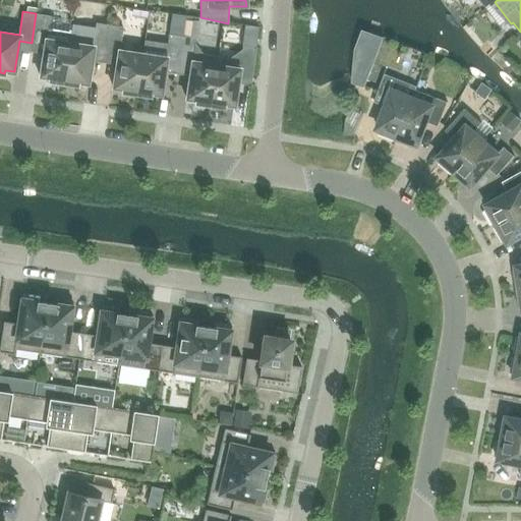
[(69,42),(68,42),(46,39),(50,15),(36,13),(32,43),(44,45),(40,75),(49,77),(49,80),(63,82),(69,42)]
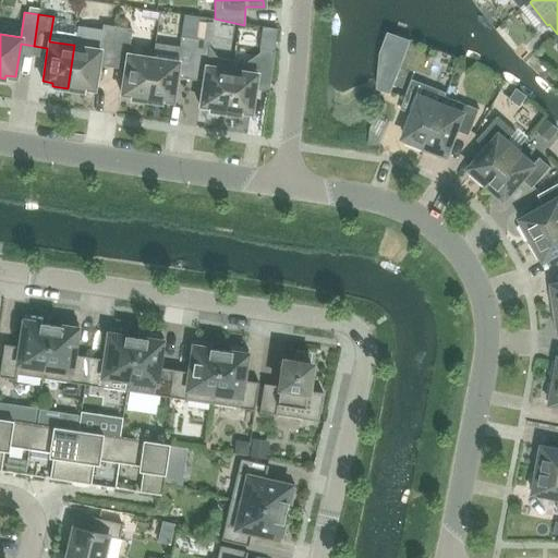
[(76,37),(76,36),(74,36),(73,45),(74,45),(68,88),(83,91),(84,87),(94,88),(99,56),(112,58),(117,26),(102,24),(101,31),(89,39),(76,37)]
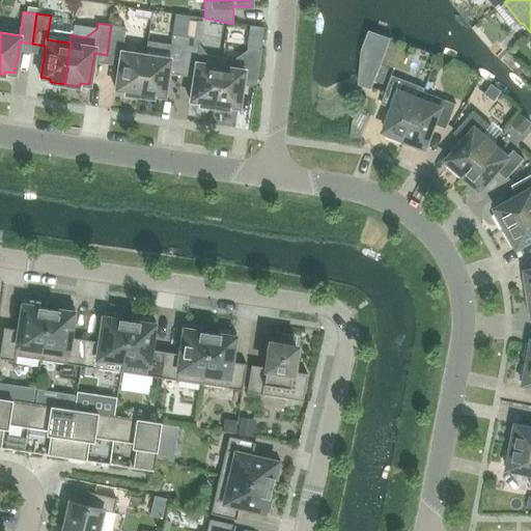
[(123,93),(139,95),(145,54),(121,51),(126,27),(111,25),(107,55),(119,57),(115,88),(124,90),(123,93)]
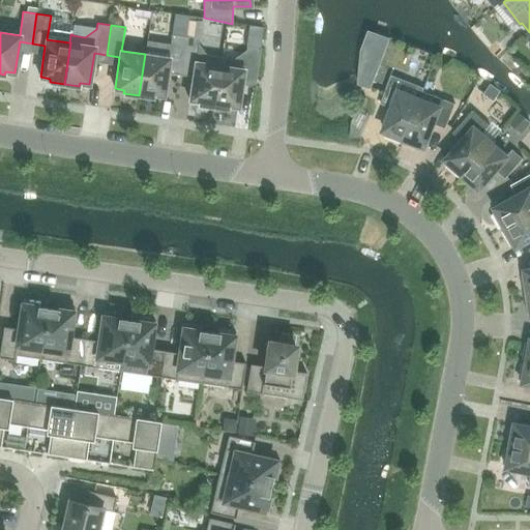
[(170,45),(147,40),(145,54),(139,95),(153,97),(154,94),(164,96),(169,64),(181,66),(185,36),(172,34),(170,45)]
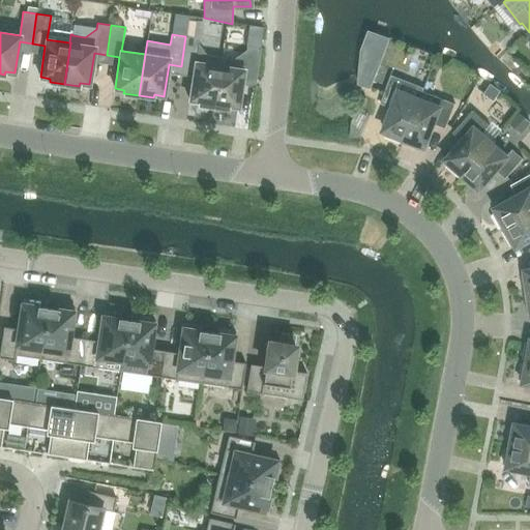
[(198,105),(213,107),(221,57),(206,55),(199,43),(200,38),(185,36),(181,66),(194,68),(189,99),(199,101),(198,105)]
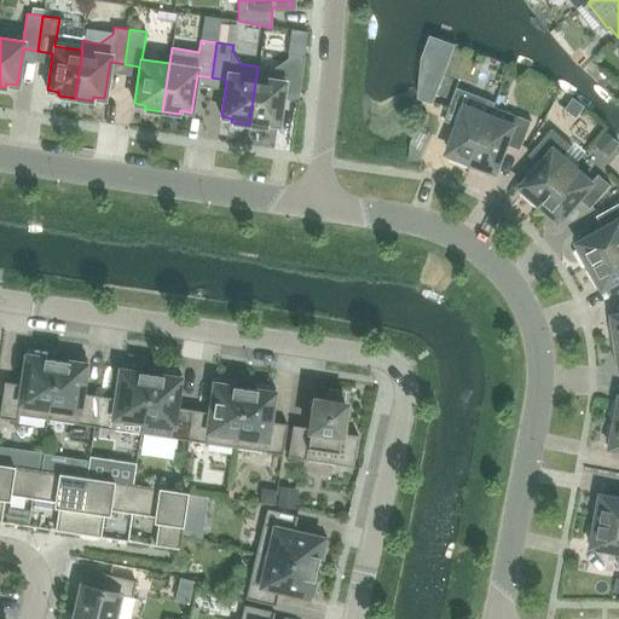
[(266,127),(267,123),(278,125),(283,88),(299,91),(305,55),(289,52),(288,58),(273,69),(258,67),(249,125),(266,127)]
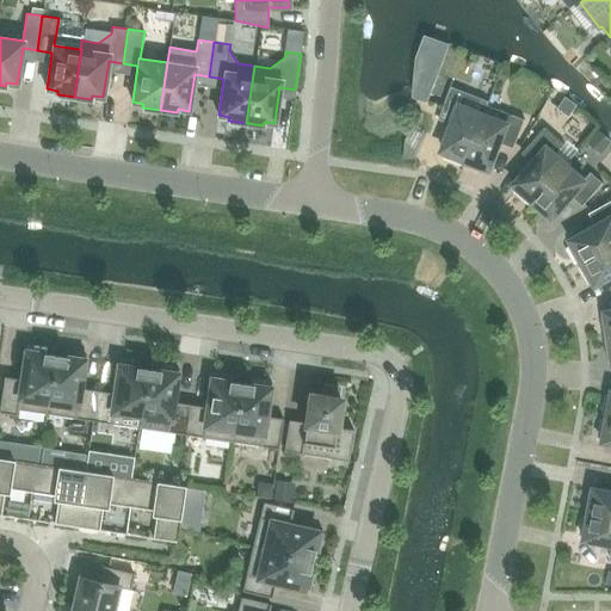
[(451,87),(439,118),(452,124),(443,149),(446,152),(444,156),(464,165),(487,105),(489,102),(451,87)]
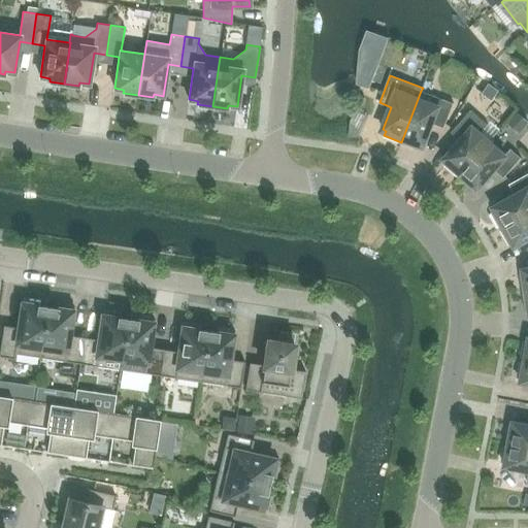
[(492,101),(499,91),(489,84),(482,94),(492,101)]
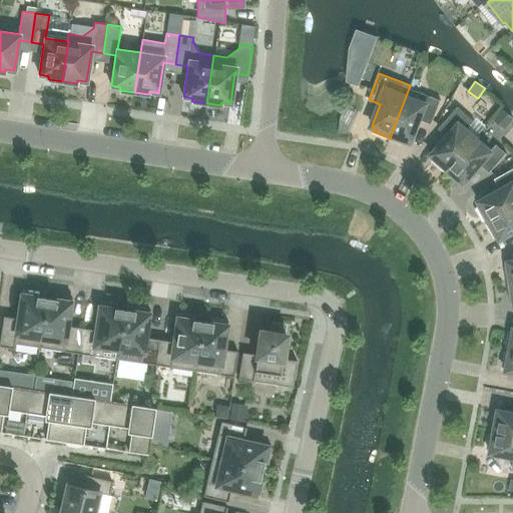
[(409,88),(390,138),(407,144),(409,140),(412,141),(420,119),(432,124),(441,100),(409,88)]
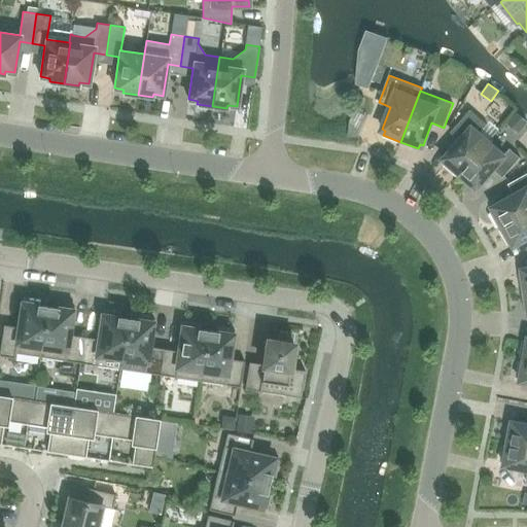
[(447,161),(444,164),(458,176),(488,141),(479,134),(487,125),(470,109),(451,132),(460,140),(444,157),(447,161)]
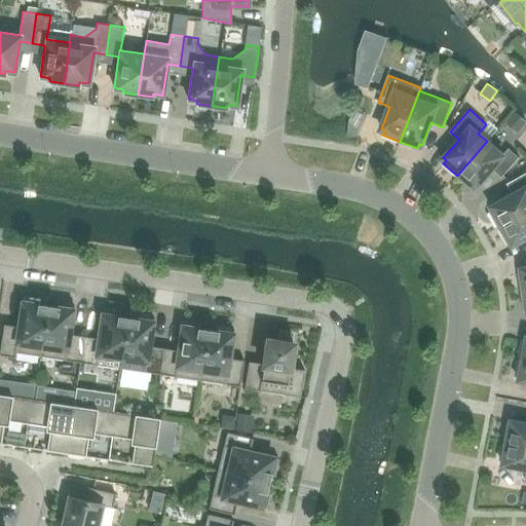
[(487,141),(457,176),(471,188),(474,185),(477,187),(492,168),(501,177),(519,157),(509,148),(503,155),(487,141)]
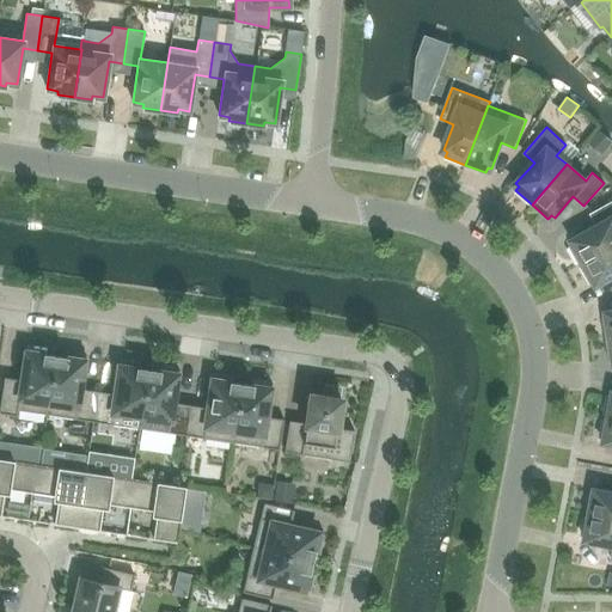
[(570,246),(580,265),(611,246),(611,201),(591,214),(597,226),(573,239),(575,244),(570,246)]
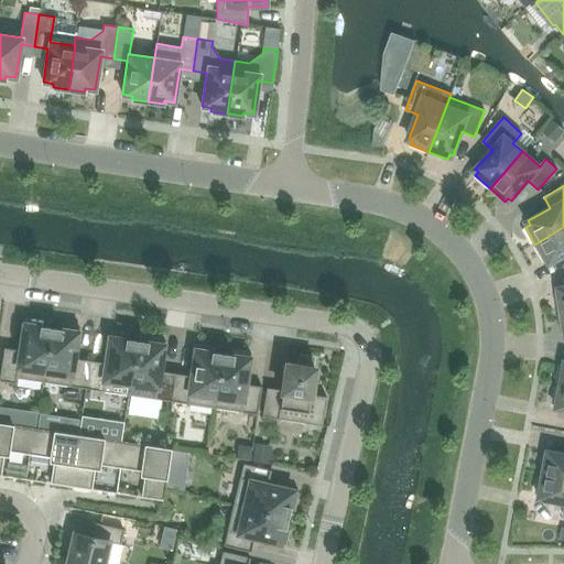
[(544,261),(549,259),(551,262),(563,255),(563,227),(534,245),(544,261)]
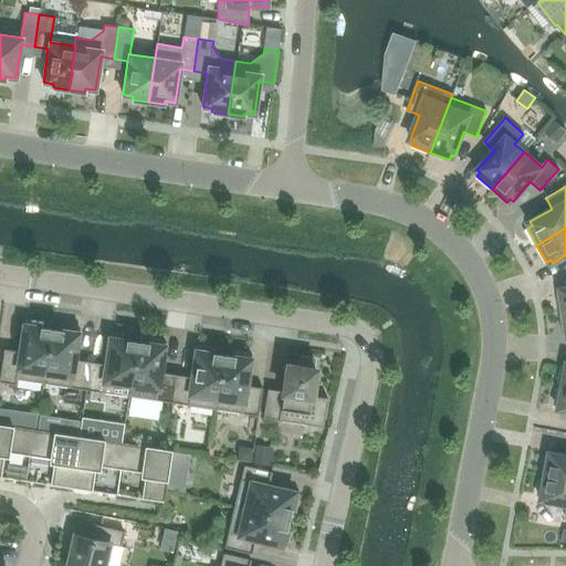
[(17,379),(43,383),(51,328),(43,327),(43,322),(24,318),(20,350),(3,348),(0,374),(0,381),(17,385),(17,379)]
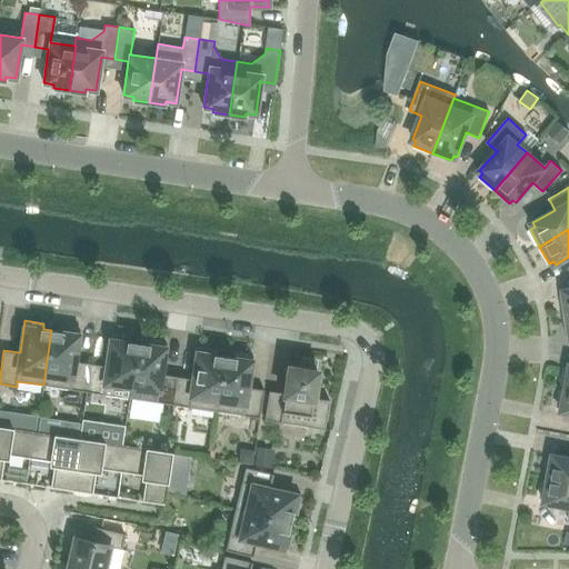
[(59,331),(51,330),(43,385),(87,391),(90,363),(75,361),(79,329),(60,326),(59,331)]
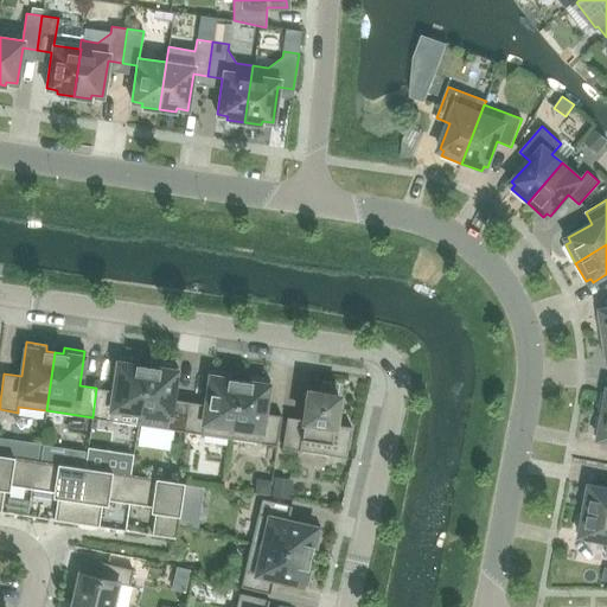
[(139,359),(119,356),(114,390),(96,388),(93,417),(138,425),(147,366),(138,365),(139,359)]
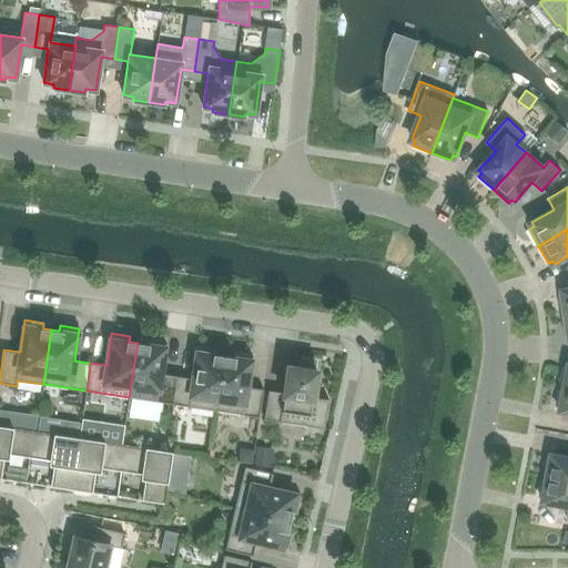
[(129,397),(172,404),(176,376),(161,374),(165,341),(146,338),(145,344),(138,343),(129,397)]
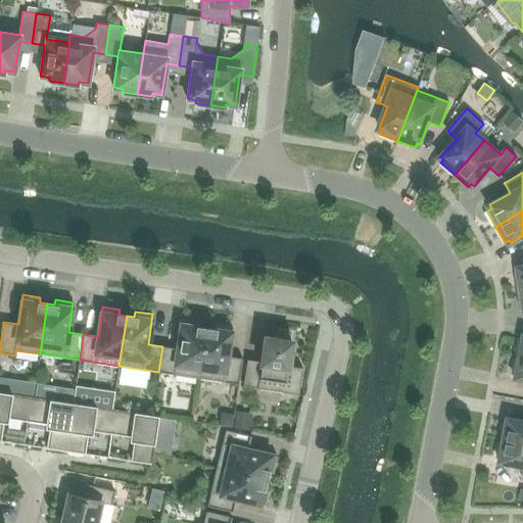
[(198,326),(199,321),(182,319),(177,348),(162,346),(158,372),(198,378),(206,328),(198,326)]
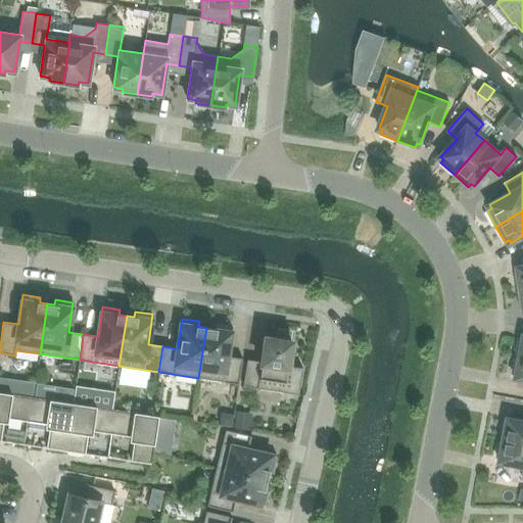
[(214,329),(206,328),(198,378),(238,383),(242,358),(228,355),(232,326),(215,324),(214,329)]
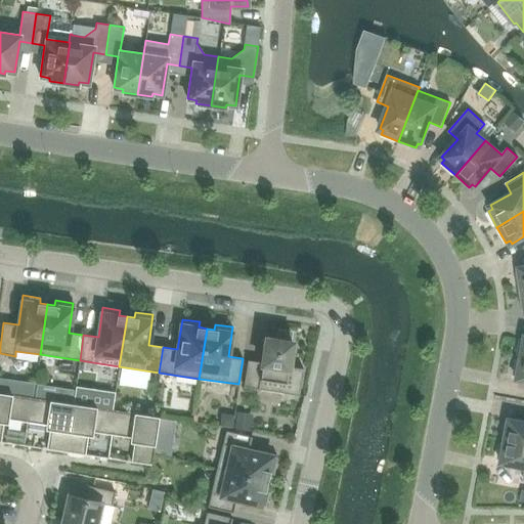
[(262,362),(248,359),(244,387),(299,395),(303,368),(289,365),(292,342),(290,341),(292,333),(278,331),(276,339),(266,338),(262,362)]
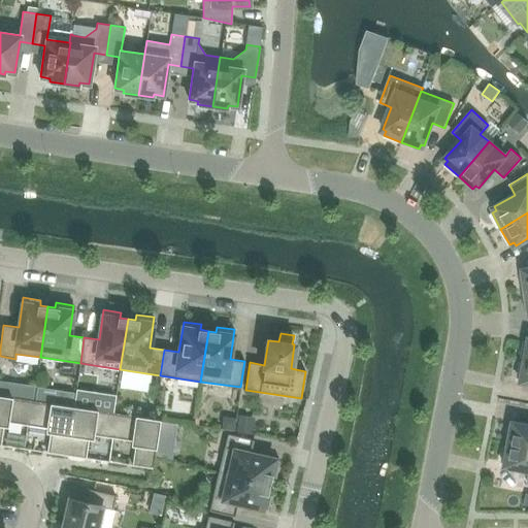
[(527,360),(521,359),(518,377),(523,377),(522,382),(527,383),(527,360)]
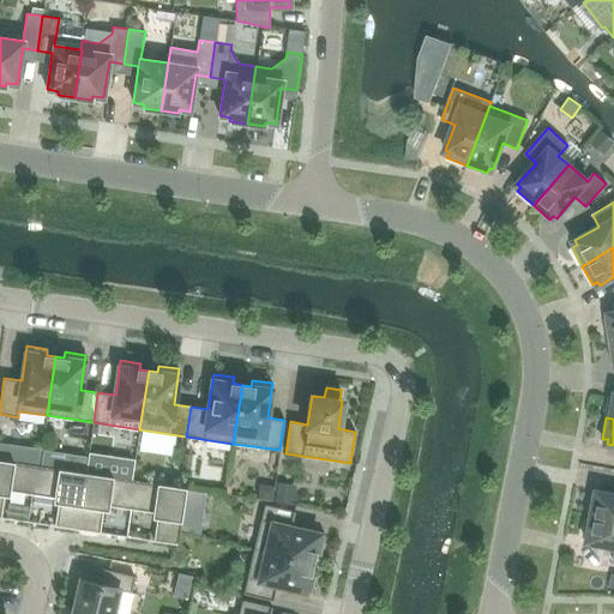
[(36,465),(0,459),(0,517),(0,518),(4,494),(8,491),(31,494),(36,465)]
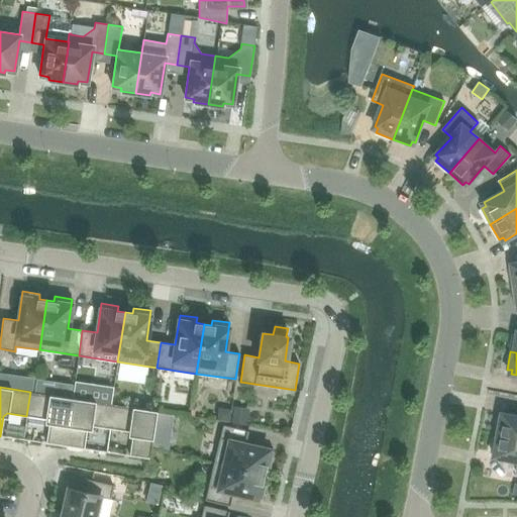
[(46,443),(65,446),(72,399),(30,392),(26,416),(46,419),(49,423),(46,443)]
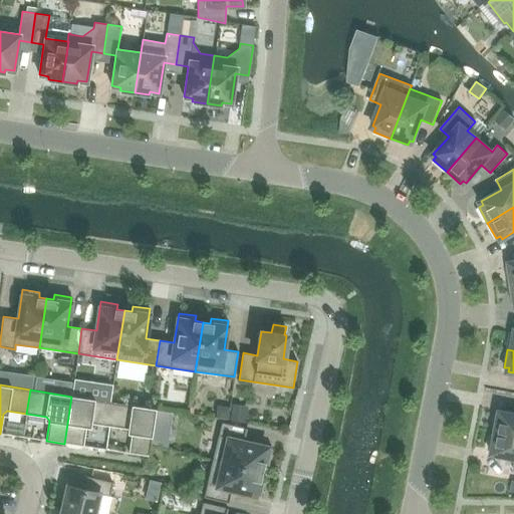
[(90,423),(109,426),(112,403),(71,397),(64,444),(83,446),(86,426),(90,423)]
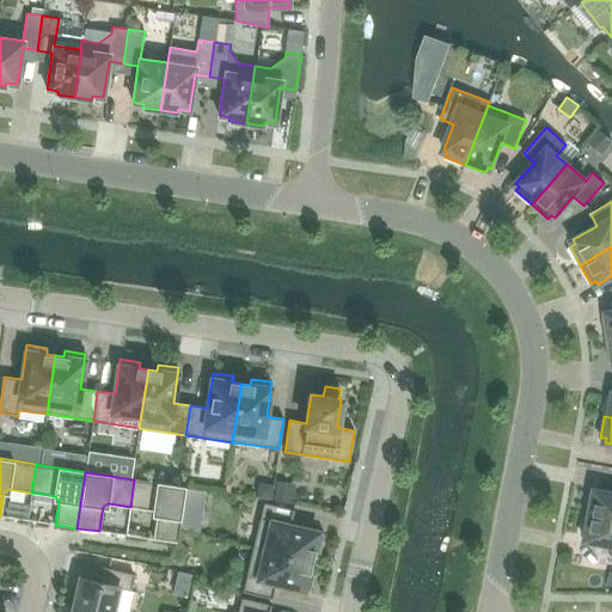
[(153,510),(157,515),(153,539),(177,543),(185,487),(134,479),(130,507),(153,510)]
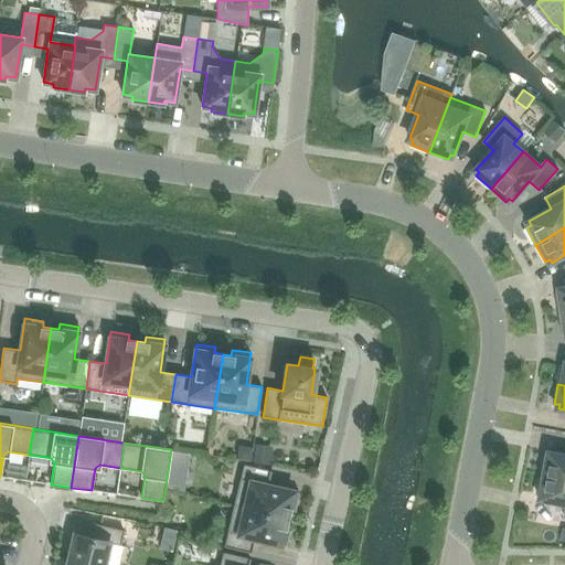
[(544,455),(541,473),(564,478),(564,454),(551,451),(550,456),(544,455)]
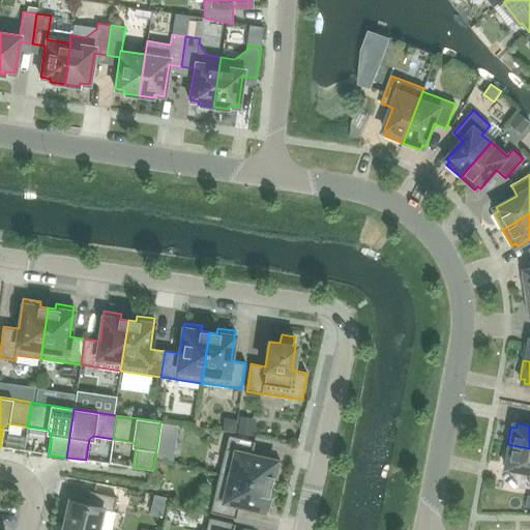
[(228,436),(219,474),(269,486),(271,478),(276,479),(281,462),(251,454),(254,441),(228,436)]
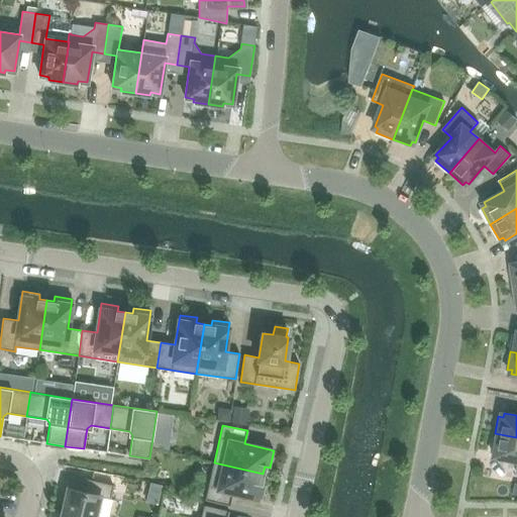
[(491,451),(496,452),(495,456),(516,459),(516,467),(516,473),(516,472),(516,437),(495,433),(491,451)]
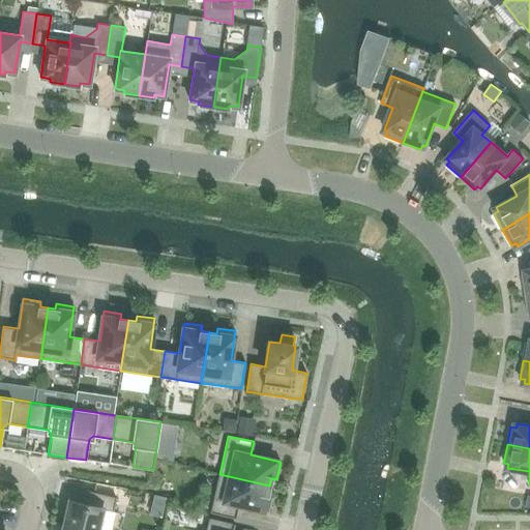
[(174,452),(157,450),(156,457),(173,460),(174,452)]
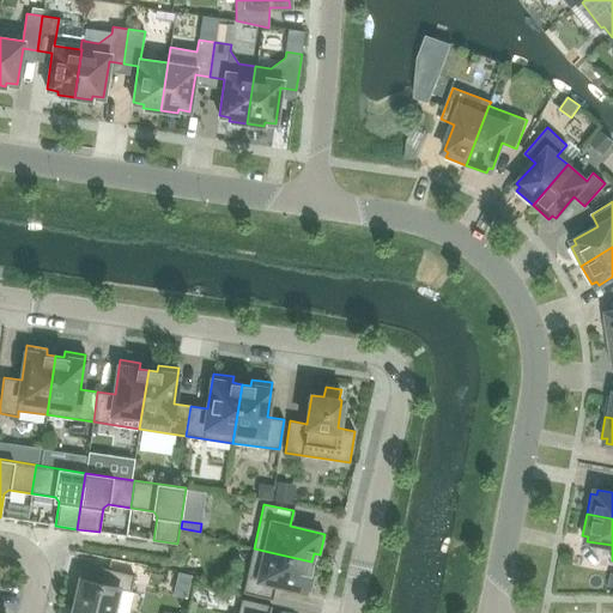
[(315,572),(309,570),(311,562),(254,548),(243,593),(273,600),(277,584),(310,593),(315,572)]
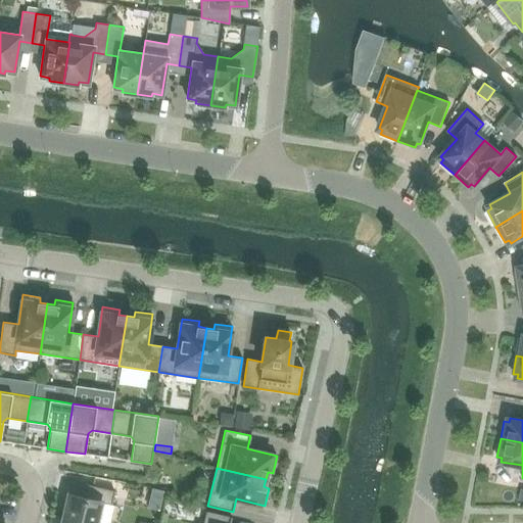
[(82,522),(96,522),(101,503),(111,505),(114,490),(85,483),(82,496),(66,493),(61,518),(82,522)]
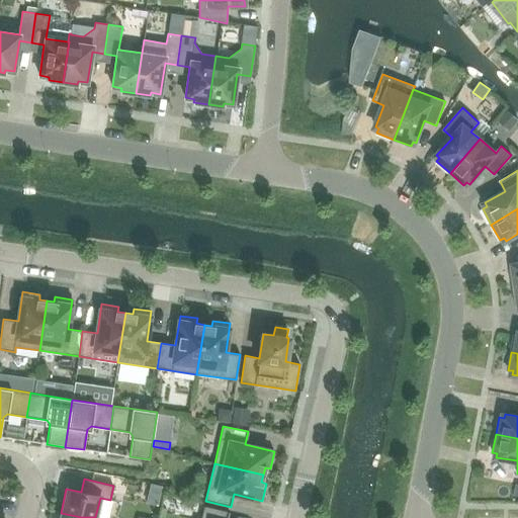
[(228,517),(230,512),(204,506),(200,517),(228,517)]
